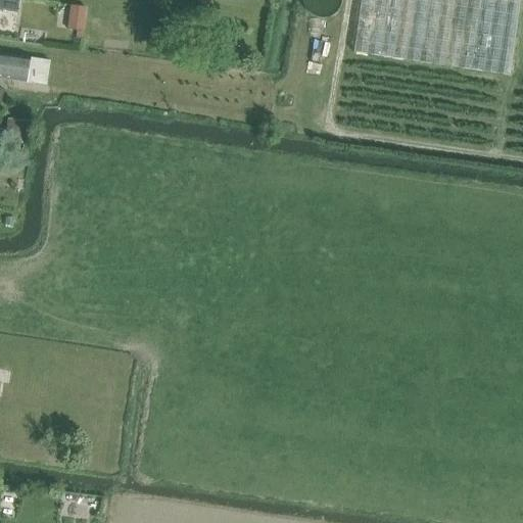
[(0,0),(0,10),(18,13),(20,0),(0,0)]
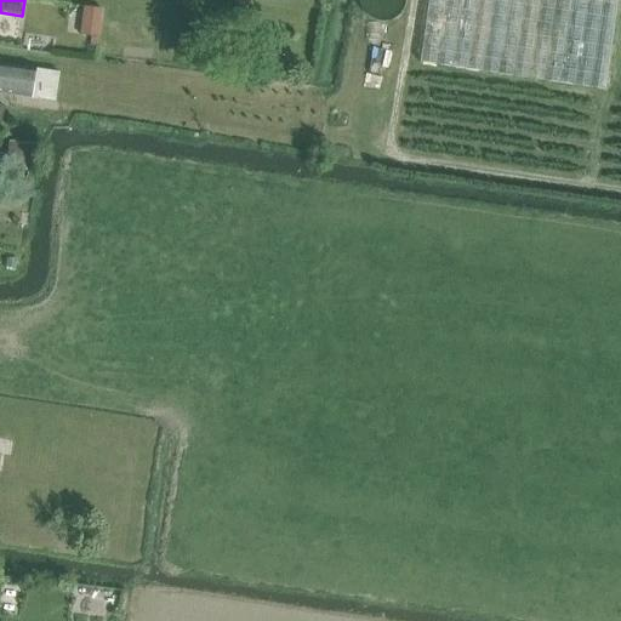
[(616,0),(427,0),(419,62),(603,90),(616,0)]
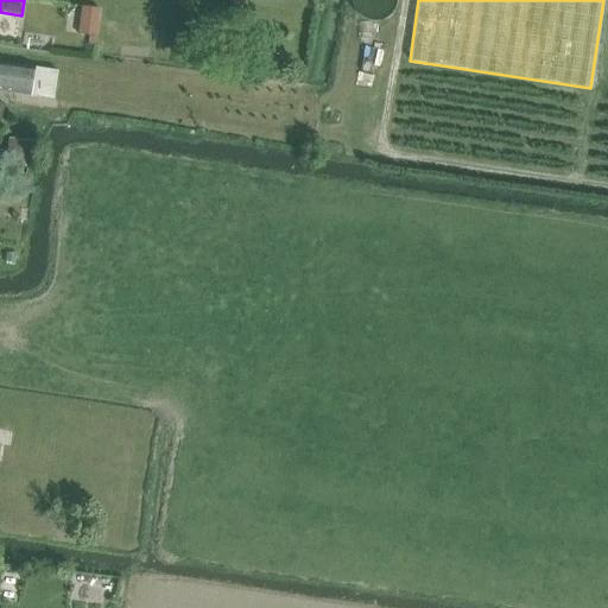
[(356,71),(371,73),(372,56),(358,55),(356,71)]
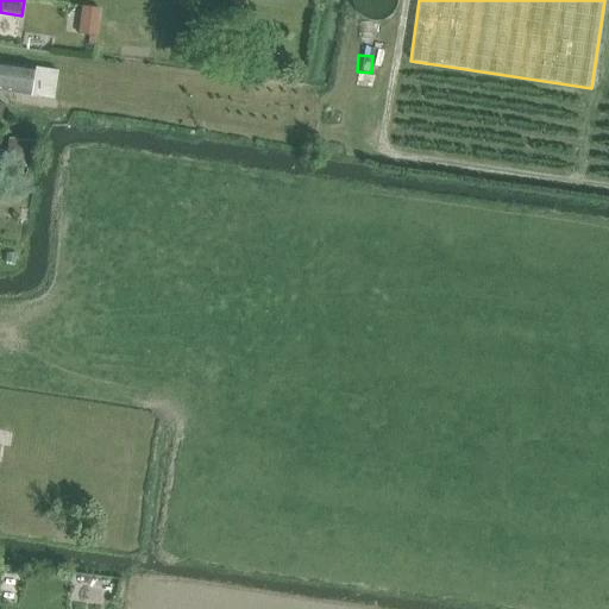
[(0,89),(54,98),(57,71),(0,63),(0,89)]
